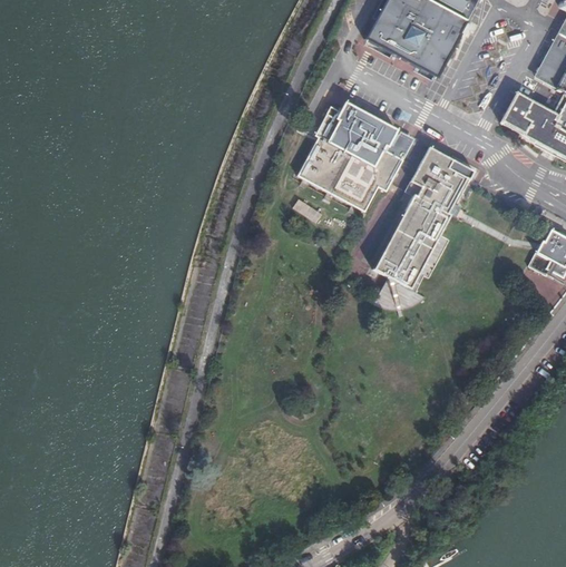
[(439,75),(479,0),(386,0),(368,36),(439,75)]
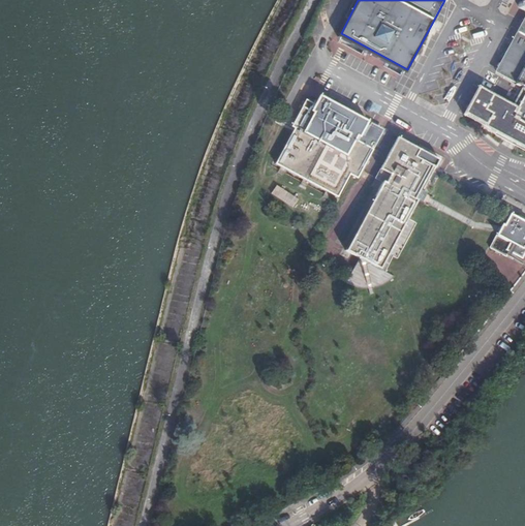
[(524,1),(523,3),(522,5),(522,7),(524,8),(524,24),(501,69),(524,82),(524,87),(516,102),(484,86),(468,114),(524,144),(524,1)]
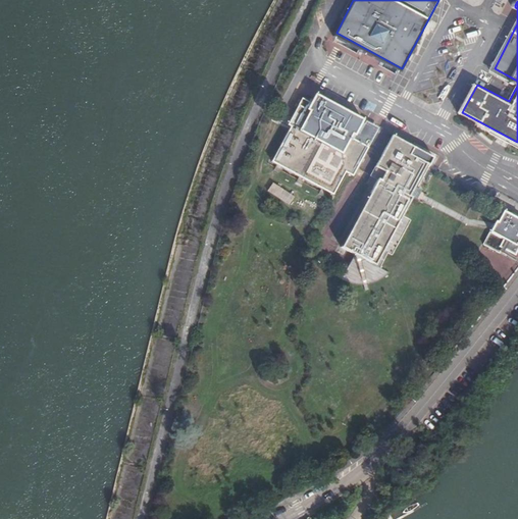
[(366,119),(321,94),(313,107),(304,102),(291,127),(295,130),(275,164),(328,193),(346,163),(353,167),(375,126),(365,121),(366,119)]
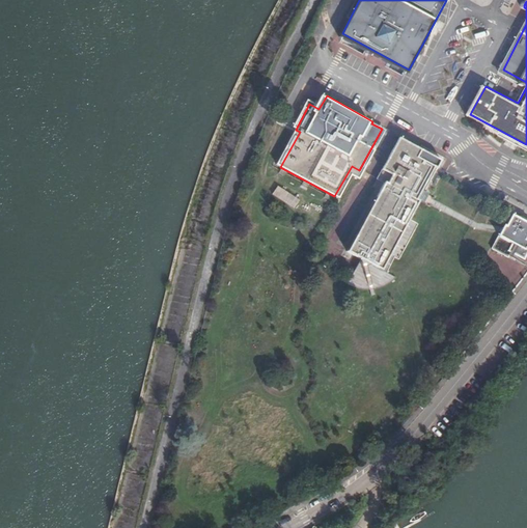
[(442,157),(400,135),(378,176),(385,181),(349,249),(362,256),(355,270),(349,281),(354,285),(361,287),(370,288),(381,285),(390,282),(400,276),(389,270),(395,255),(400,259),(421,221),(411,216),(421,197),(417,195),(436,161),(438,163),(442,157)]
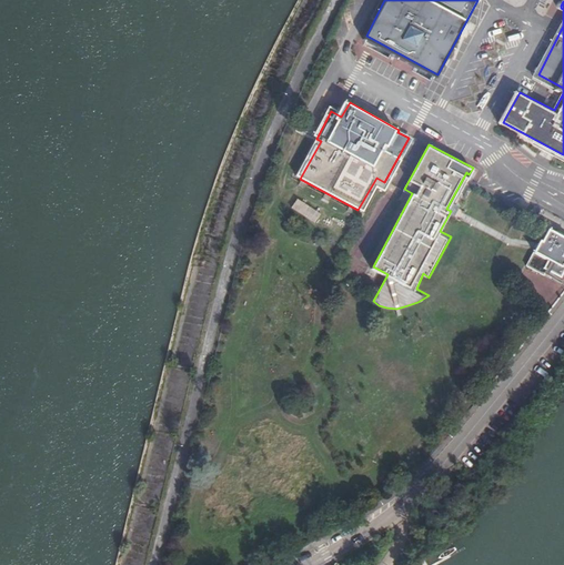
[(563,231),(549,223),(527,262),(559,279),(563,269),(563,231)]
